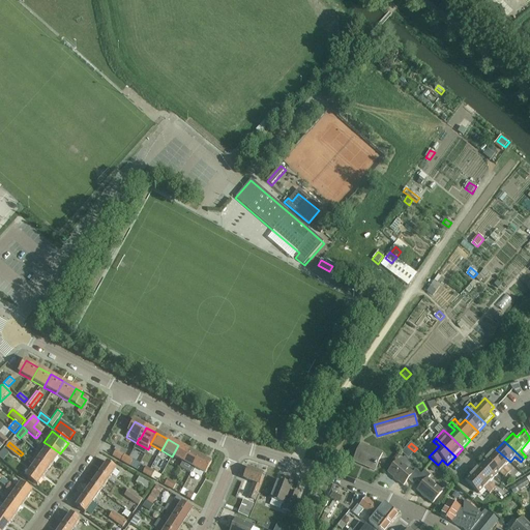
[(375,471),(382,454),(360,444),(353,462),(375,471)]
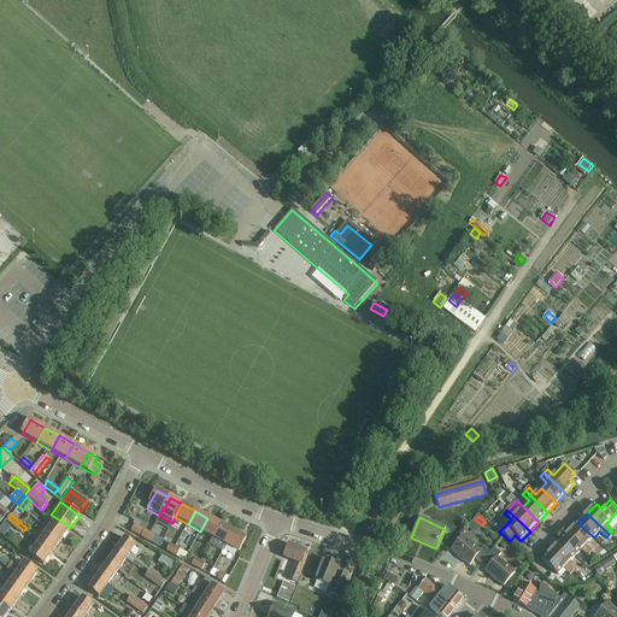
[(22,534),(24,530),(9,518),(6,522),(22,534)]
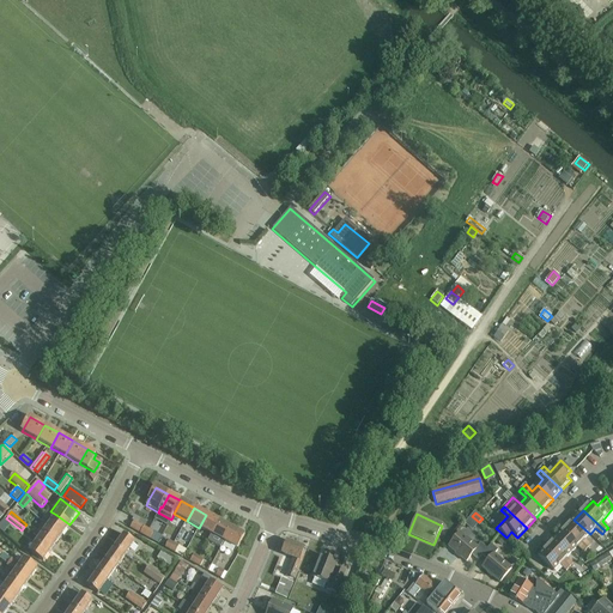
[(56,515),(48,527),(61,536),(70,525),(56,515)]
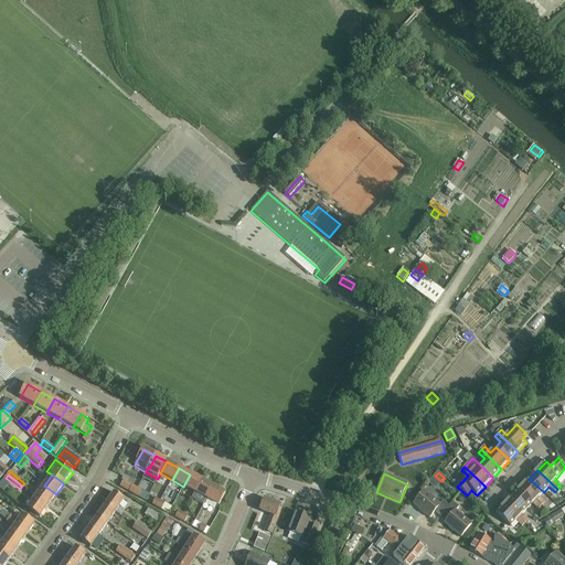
[(190,475),(183,487),(194,493),(202,481),(190,475)]
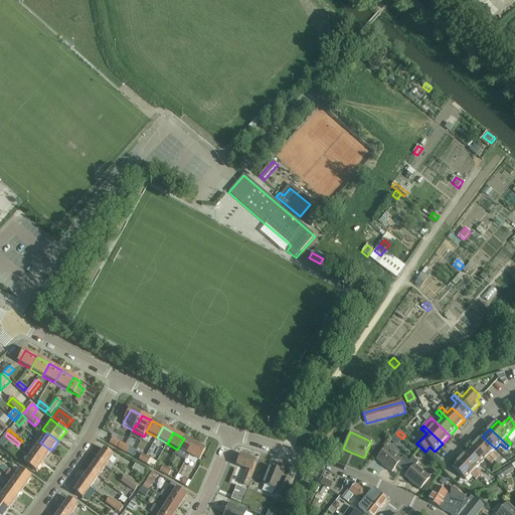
[(4,437),(0,441),(0,446),(3,448),(9,441),(4,437)]
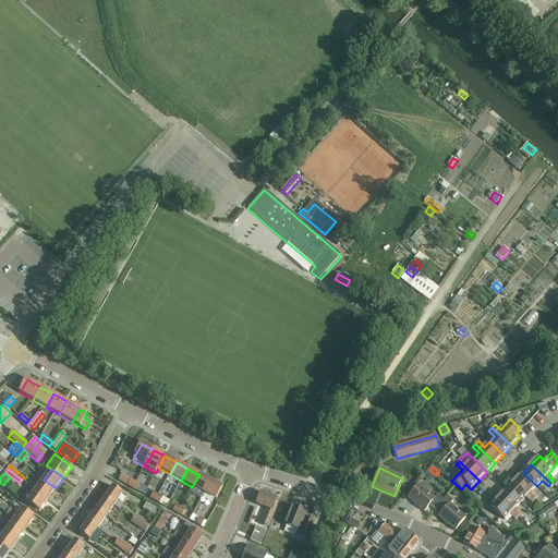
[(514,481),(535,500),(537,497),(532,492),(537,486),(522,473),(514,481)]
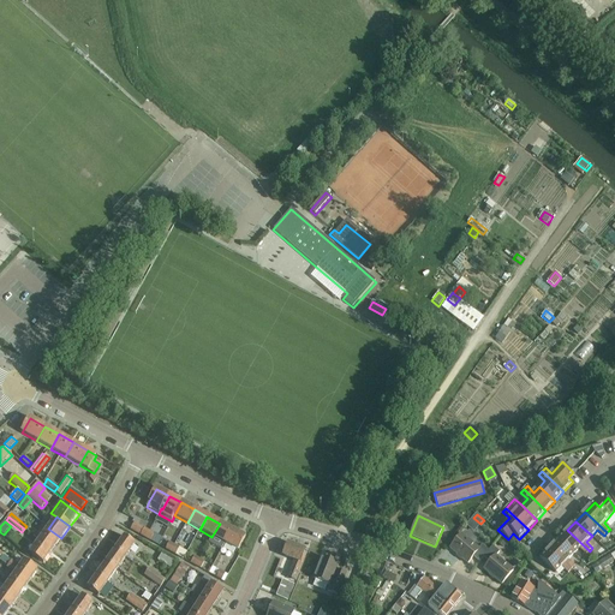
[(135,524),(131,530),(141,536),(150,542),(151,541),(155,535),(149,531),(135,524)]
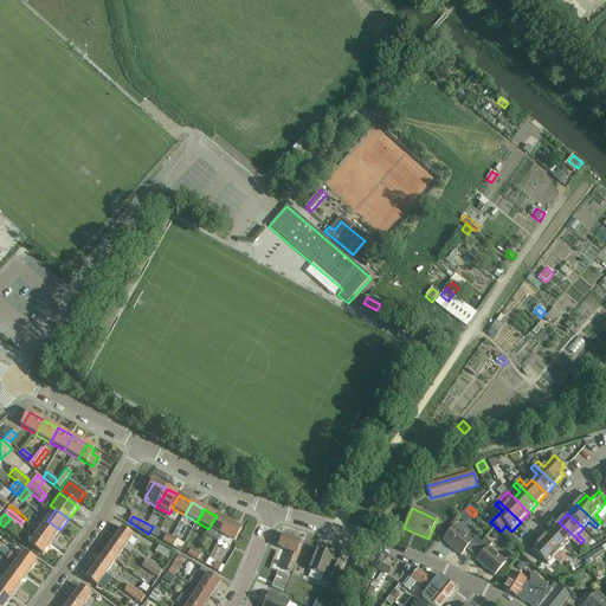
[(208,529),(206,535),(218,542),(221,536),(229,523),(217,516),(208,529)]
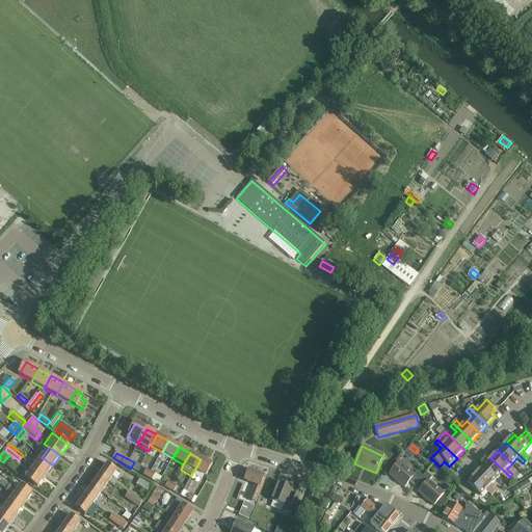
[(42,457),(33,468),(46,477),(53,466),(42,457)]
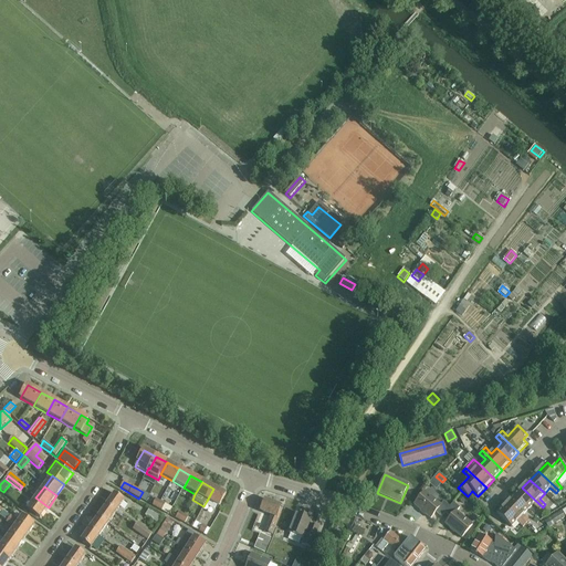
[(514,496),(528,511),(533,505),(540,511),(543,507),(522,488),(514,496)]
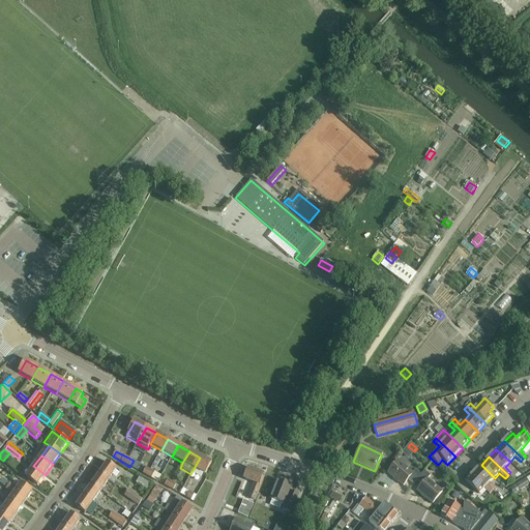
[(200,458),(194,469),(205,475),(211,464),(200,458)]
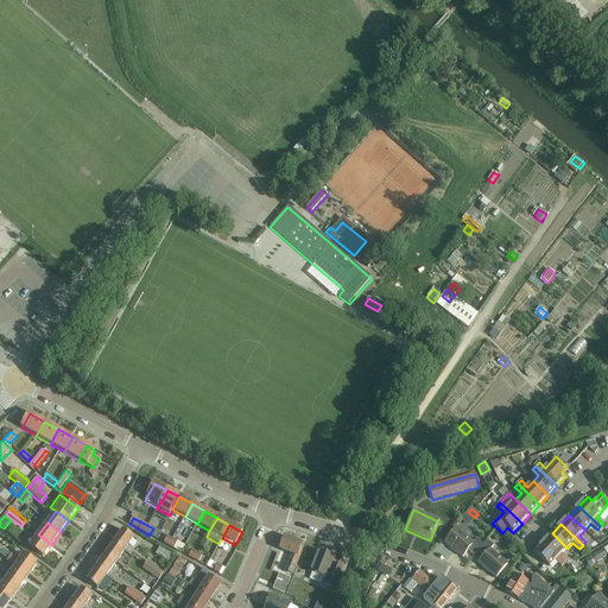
[(474,556),(477,552),(483,545),(476,539),(474,543),(456,529),(444,543),(462,558),(468,551),(474,556)]
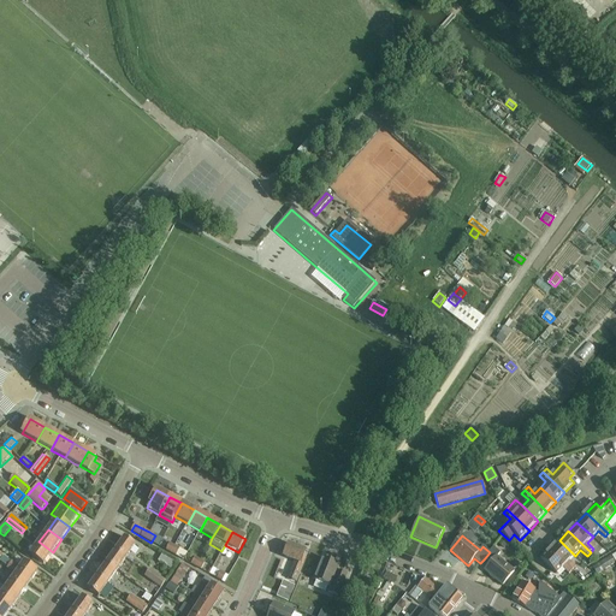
[(124,538),(116,551),(126,558),(135,545),(124,538)]
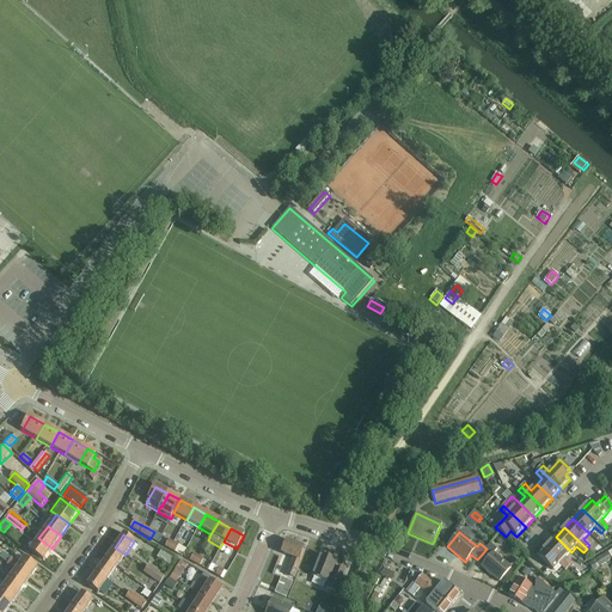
[(499,536),(494,540),(500,546),(505,540),(499,536)]
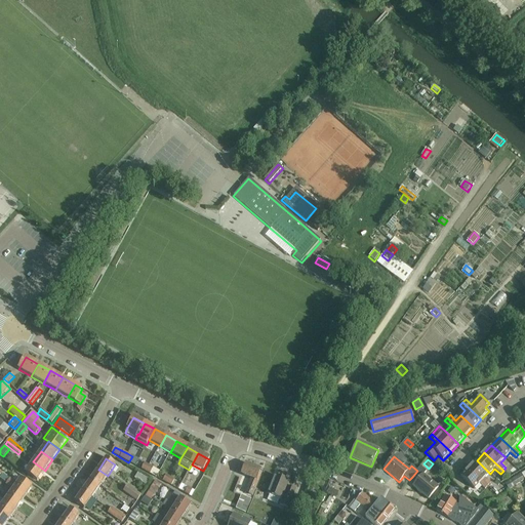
[(469,469),(488,487),(490,484),(485,479),(490,474),(477,460),(469,469)]
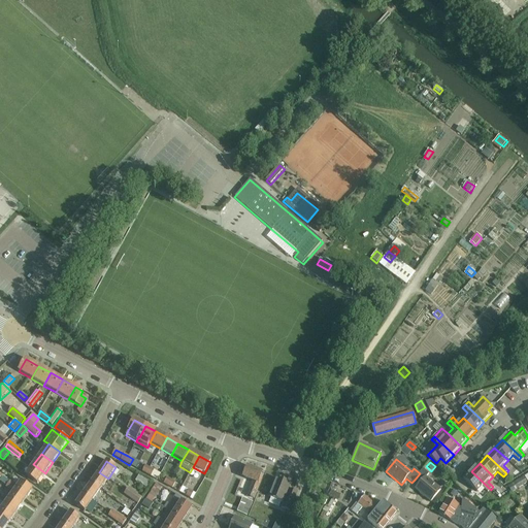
[(37,484),(45,473),(33,464),(26,475),(37,484)]
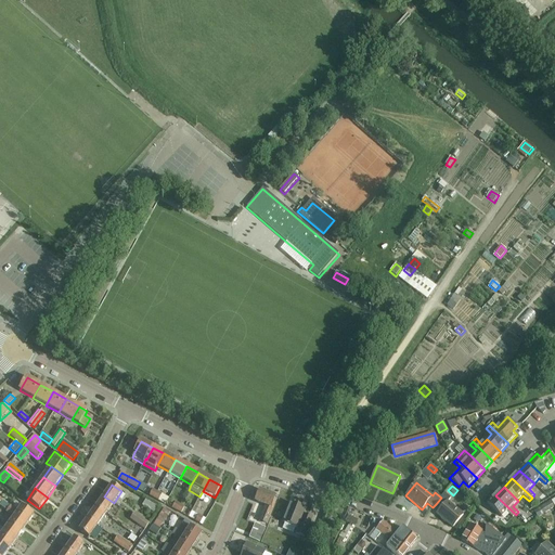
[(256,502),(267,506),(265,511),(265,510),(260,521),(267,524),(275,502),(273,501),(275,498),(260,491),(256,502)]
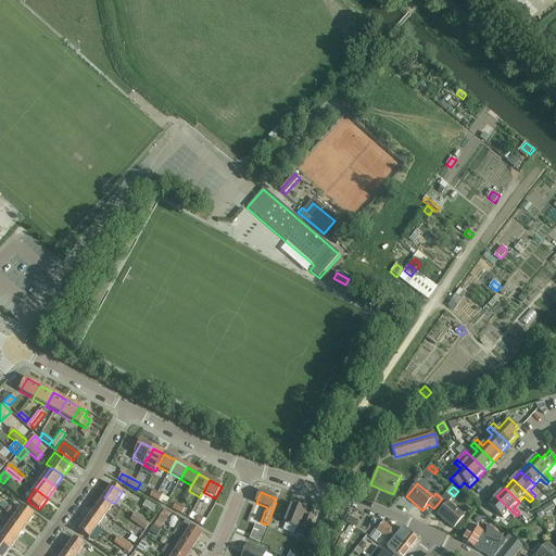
[(445,494),(442,498),(437,505),(442,509),(438,516),(453,529),(464,516),(449,503),(452,500),(445,494)]
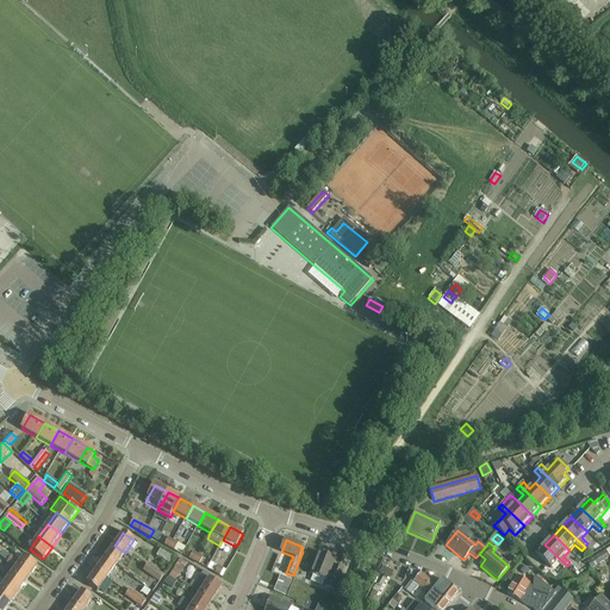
[(564,570),(567,566),(545,545),(535,554),(552,570),(558,562),(564,570)]
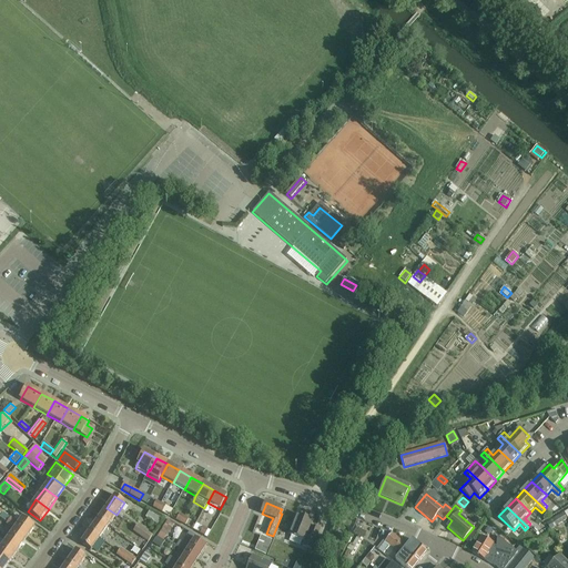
[(107,508),(98,519),(108,527),(117,515),(107,508)]
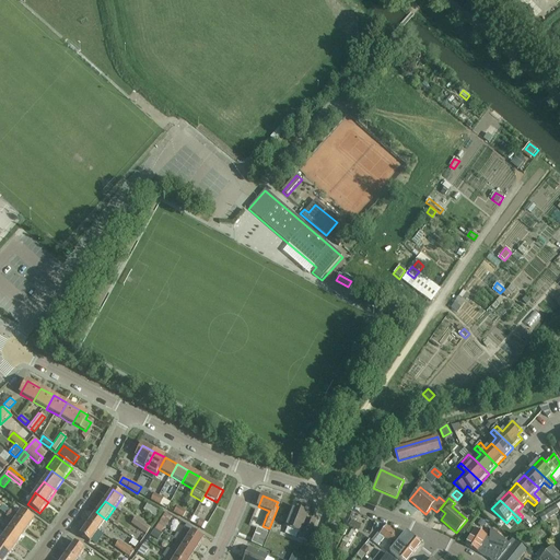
[(143,511),(155,517),(159,512),(147,505),(143,511)]
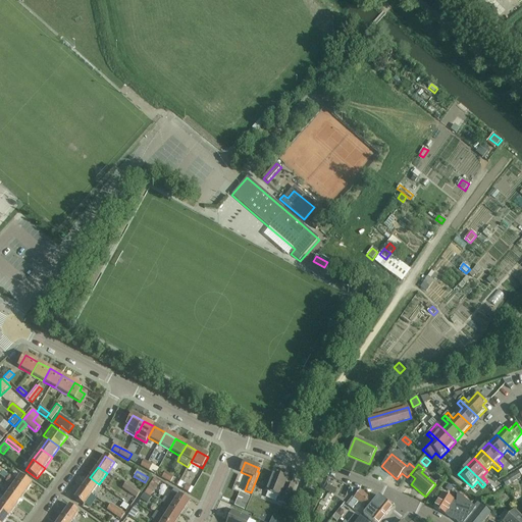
[(518,472),(509,477),(513,483),(521,478),(518,472)]
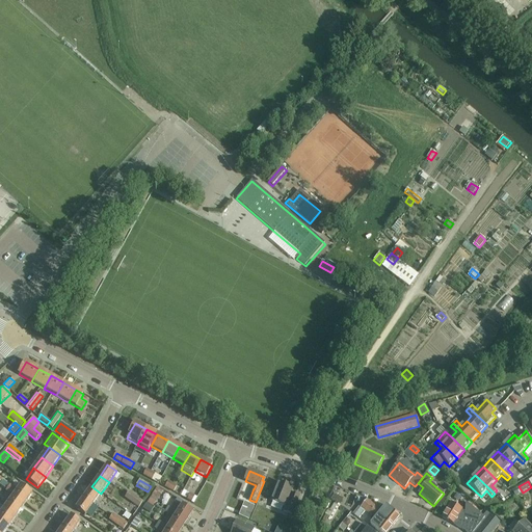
[(271,502),(285,507),(291,494),(293,488),(278,483),(271,502)]
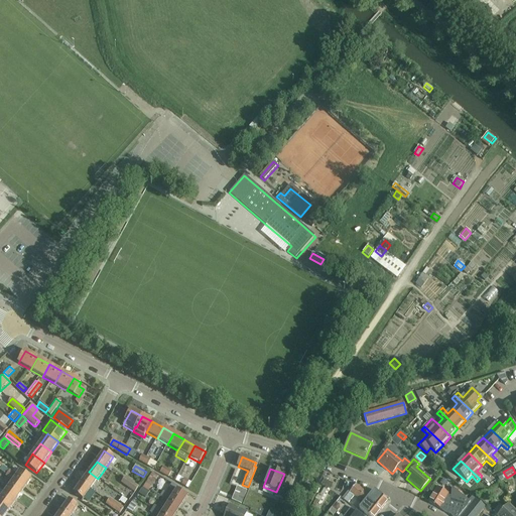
[(6,476),(5,477),(12,482),(24,490),(31,480),(20,471),(17,476),(9,471),(6,476)]
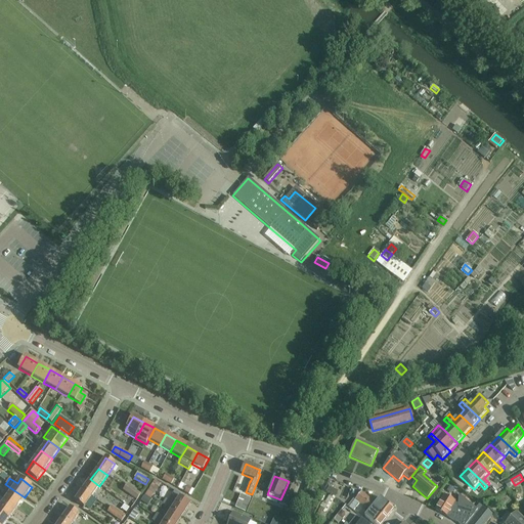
[(90,479),(83,490),(92,496),(99,486),(90,479)]
